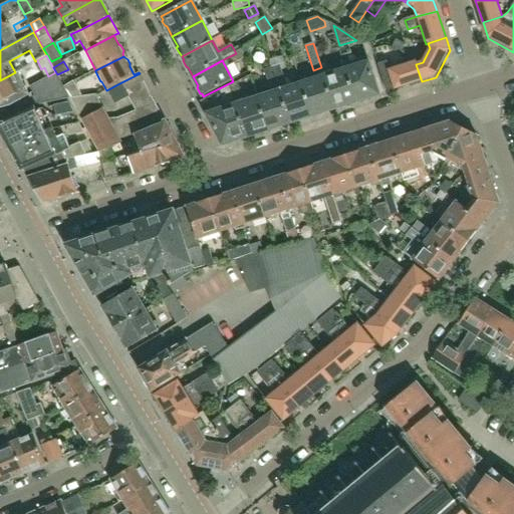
[(379,94),(369,62),(347,69),(356,102),(379,94)]
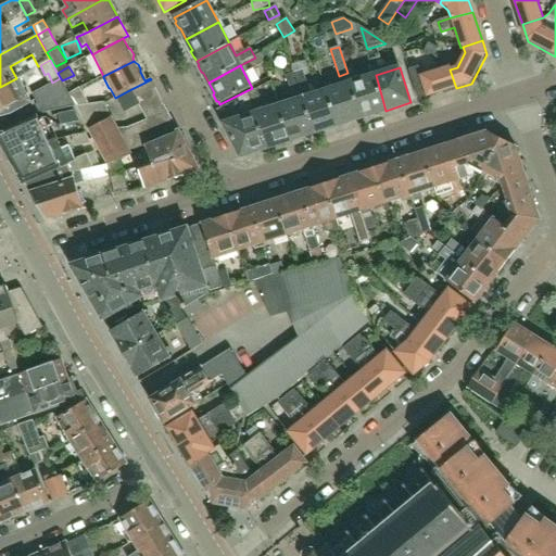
[(456,88),(450,70),(450,67),(422,77),(419,67),(409,71),(418,100),(456,88)]
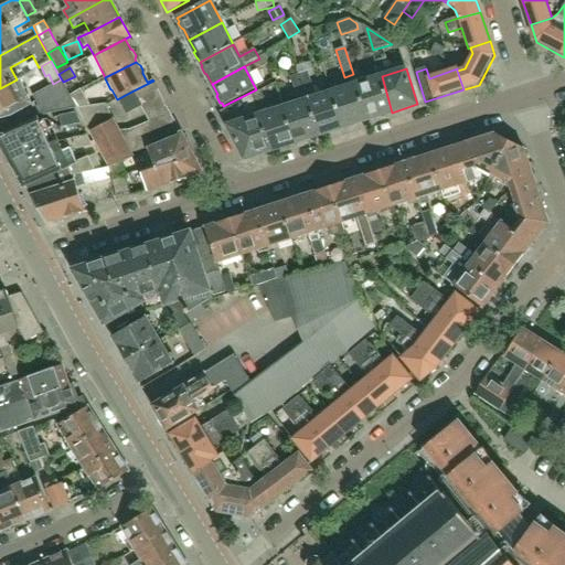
[(343,128),(332,92),(317,96),(310,76),(301,78),(319,136),(343,128)]
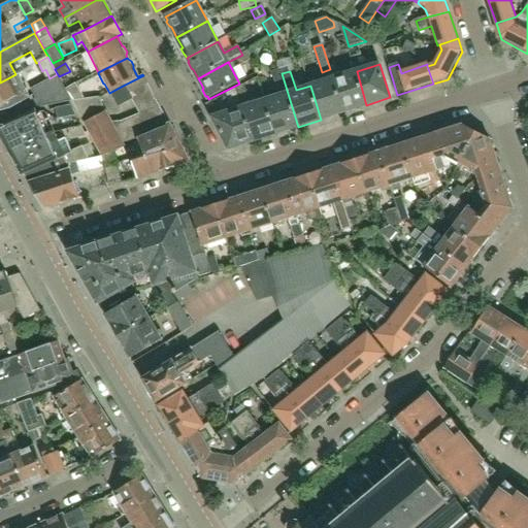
[(366,105),(357,71),(341,76),(340,71),(332,74),(343,112),(366,105)]
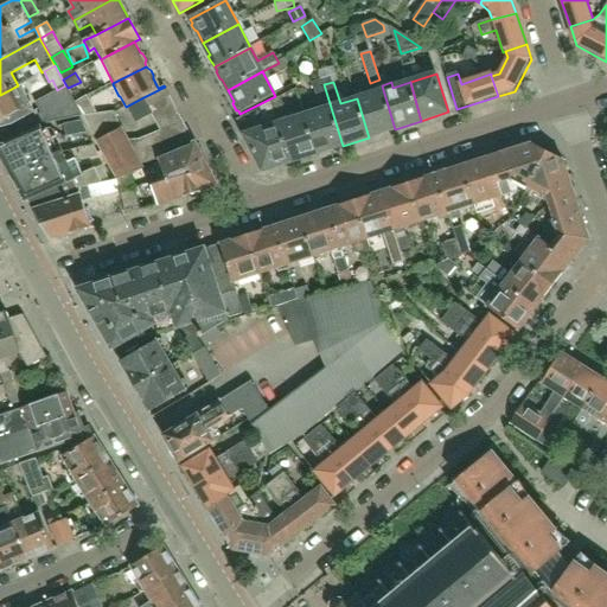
[(343,146),(324,84),(314,88),(321,109),(305,115),(317,154),(343,146)]
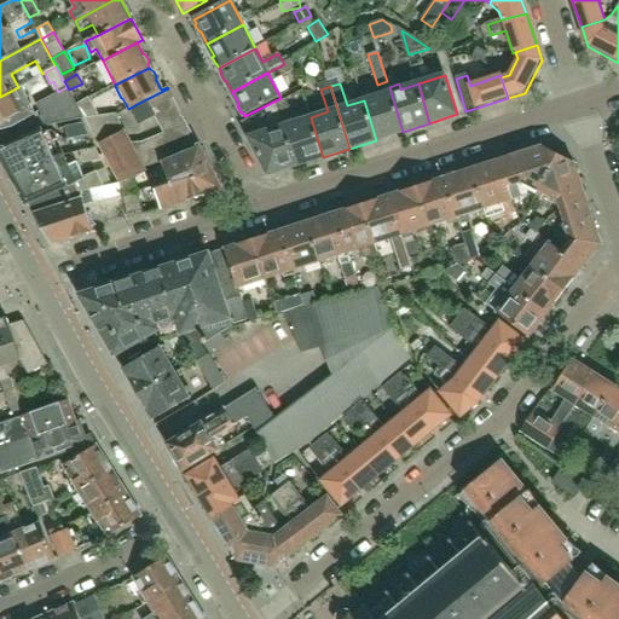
[(33,116),(18,87),(0,97),(0,131),(11,128),(33,116)]
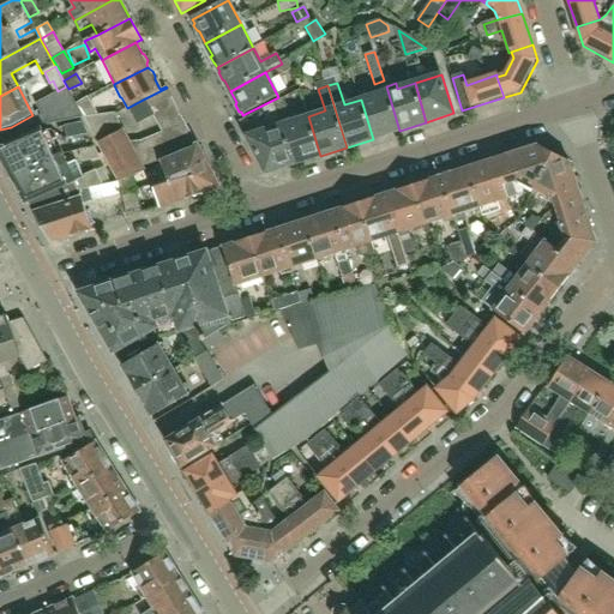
[(399,131),(386,86),(374,90),(375,95),(361,100),(373,139),(399,131)]
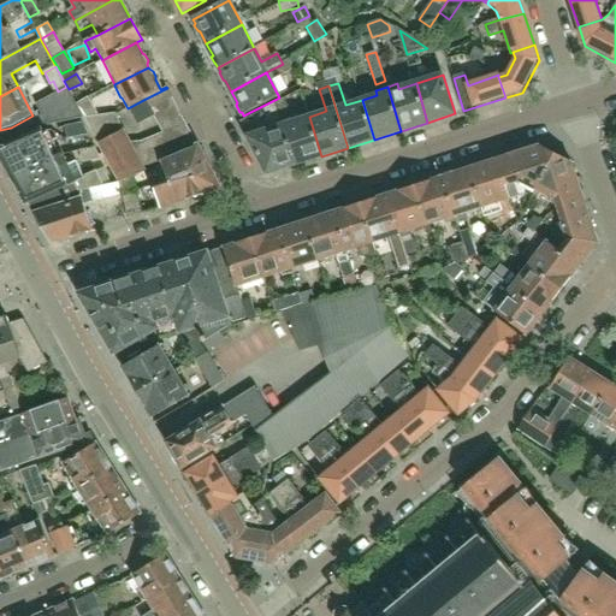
[(47,126),(84,119),(76,105),(67,88),(63,90),(42,101),(36,105),(41,116),(39,117),(43,124),(46,123),(47,126)]
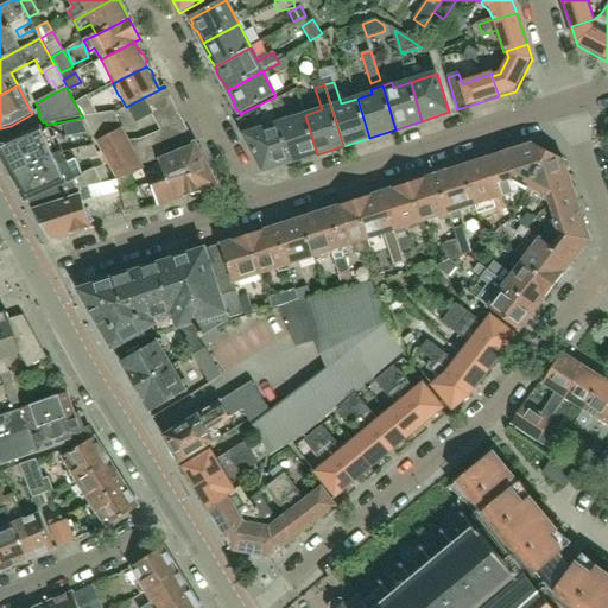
[(150,109),(171,99),(165,87),(144,97),(150,109)]
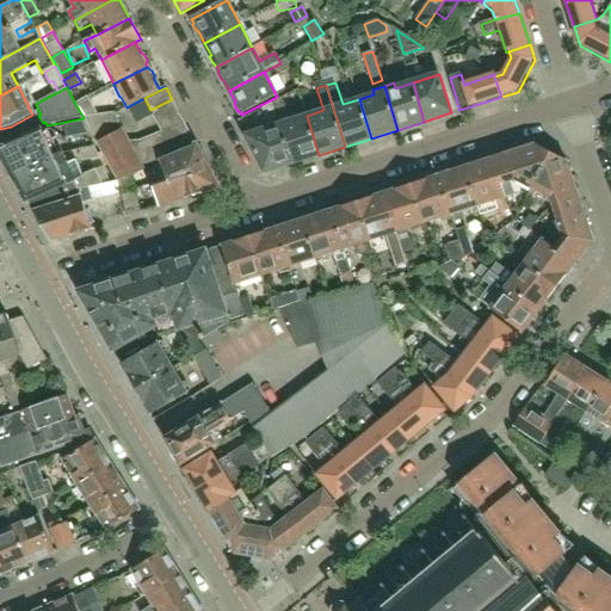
[(75,104),(84,118),(99,116),(87,97),(75,104)]
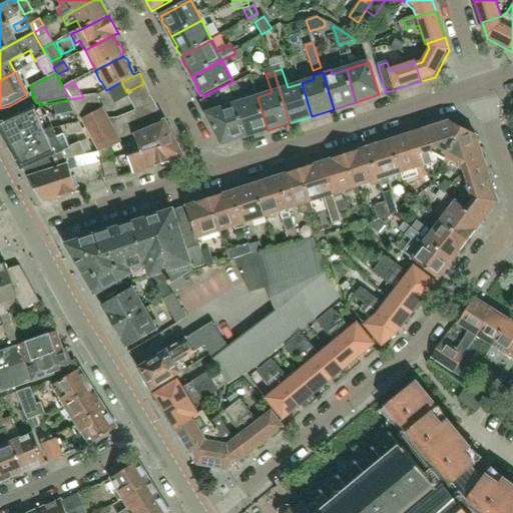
[(268,130),(258,97),(243,101),(237,82),(228,87),(245,137),(268,130)]
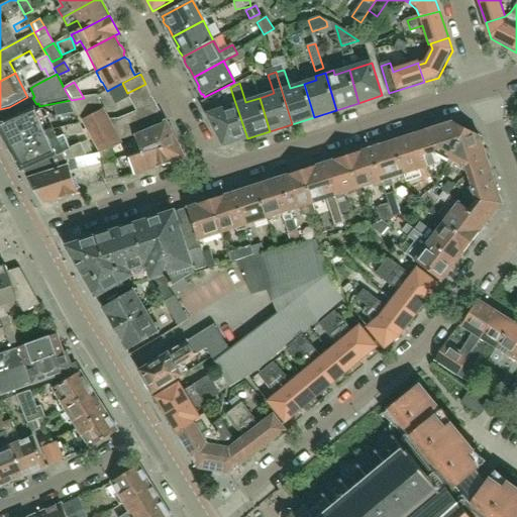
[(132,103),(150,93),(145,84),(127,93),(129,98),(131,100),(132,103)]
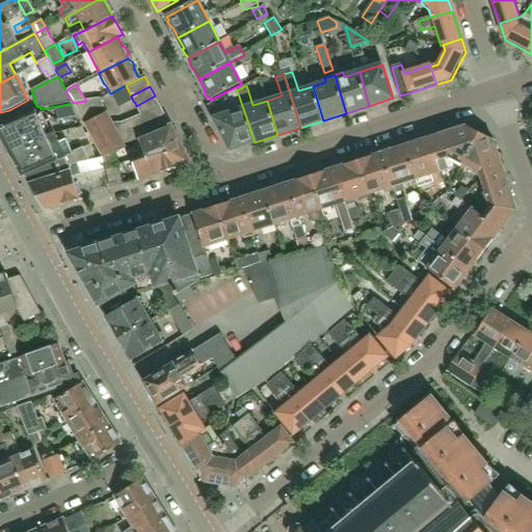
[(255,142),(237,90),(223,98),(227,105),(233,103),(236,111),(214,118),(230,151),(255,142)]
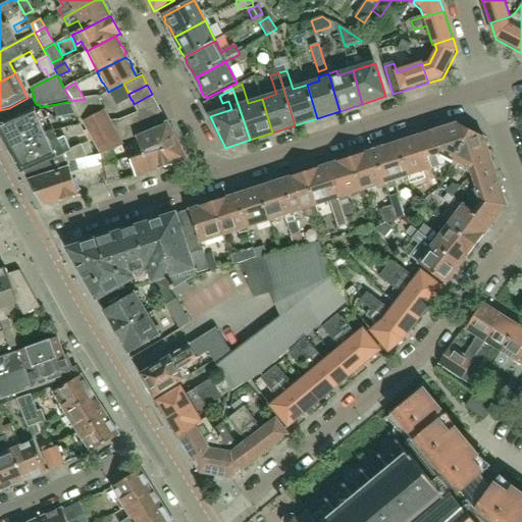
[(140,116),(139,113),(119,120),(111,120),(98,96),(90,98),(85,99),(71,101),(92,140),(99,155),(102,154),(123,144),(122,143),(128,140),(137,137),(147,133),(143,122),(140,116)]
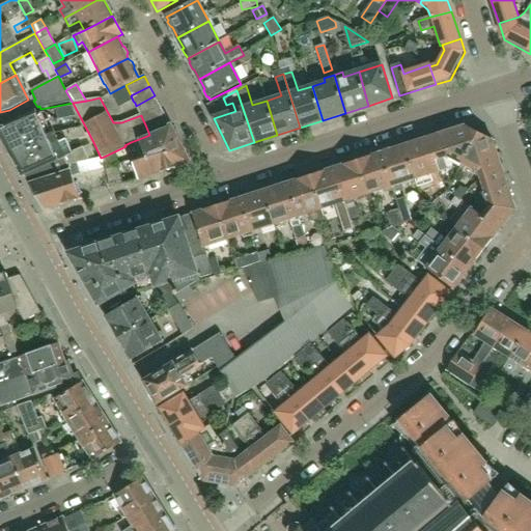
[(165,116),(160,106),(141,115),(142,118),(145,124),(165,116)]
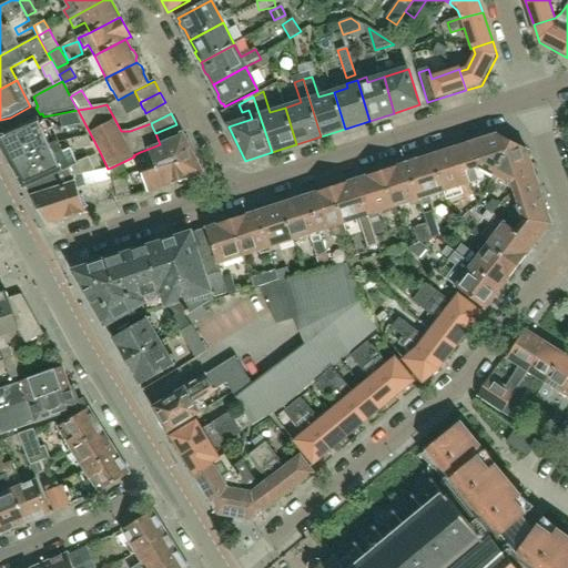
[(80,124),(74,114),(58,119),(61,129),(80,124)]
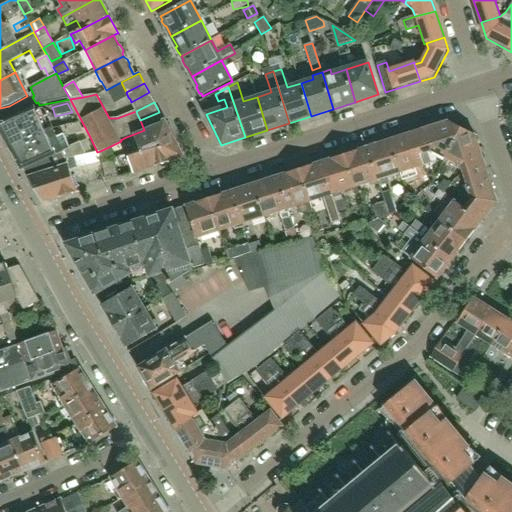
[(51,129),(44,117),(40,118),(38,110),(25,113),(0,123),(0,130),(10,148),(51,129)]
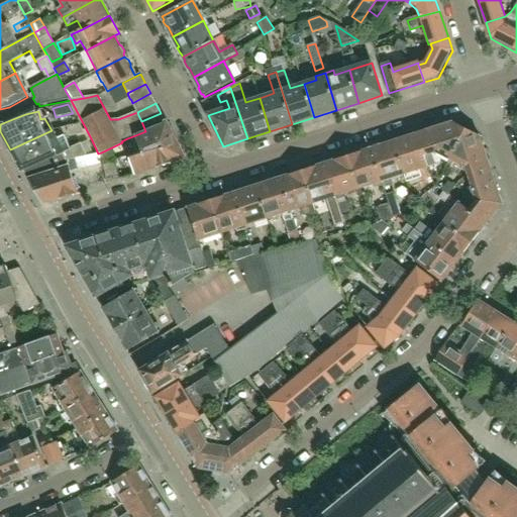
[(141,121),(145,131),(166,121),(161,113),(141,121)]
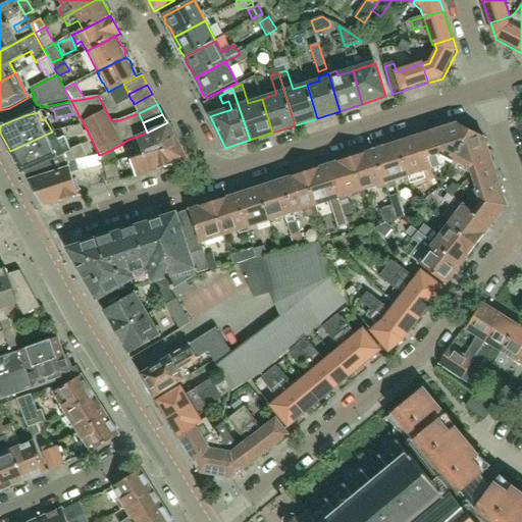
[(176,140),(167,122),(147,133),(137,137),(138,140),(141,145),(128,151),(132,160),(178,145),(176,140)]
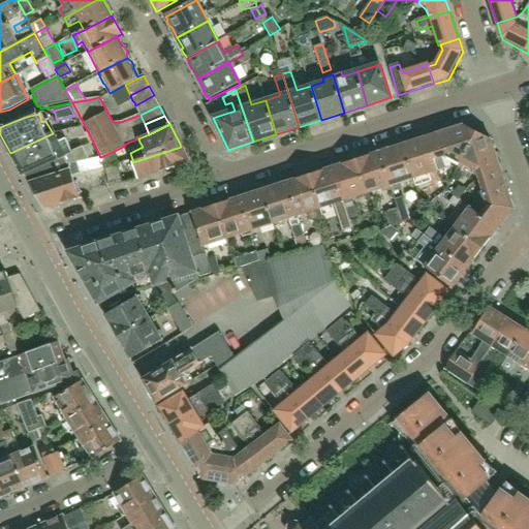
[(461,164),(473,142),(477,133),(463,126),(437,134),(443,153),(444,156),(461,164)]
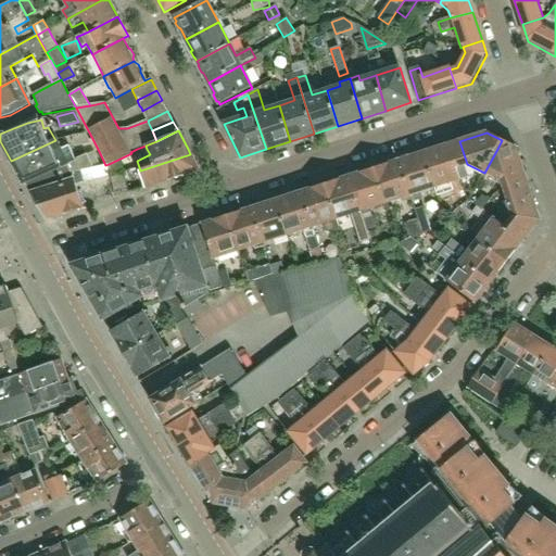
[(89,143),(85,134),(72,136),(74,146),(89,143)]
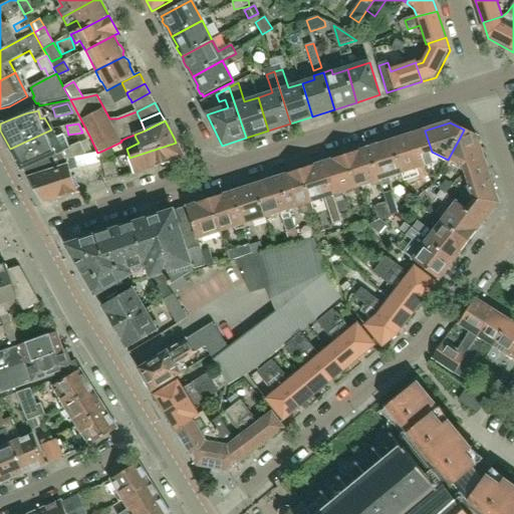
[(69,148),(64,135),(57,138),(53,129),(51,130),(10,149),(23,171),(63,151),(66,159),(96,153),(90,139),(69,148)]
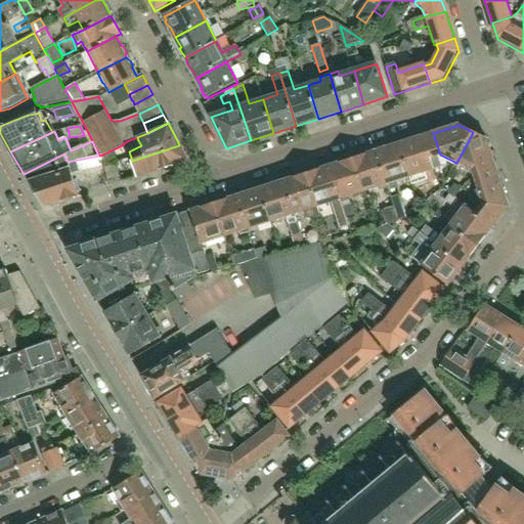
[(496,169),(487,140),(486,139),(473,132),(469,140),(456,163),(478,175),(496,169)]
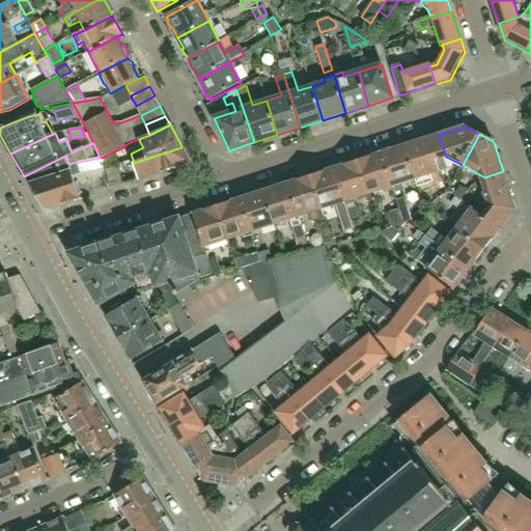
[(439,171),(435,157),(445,154),(439,135),(435,136),(427,138),(415,142),(404,145),(415,179),(418,188),(432,183),(429,174),(439,171)]
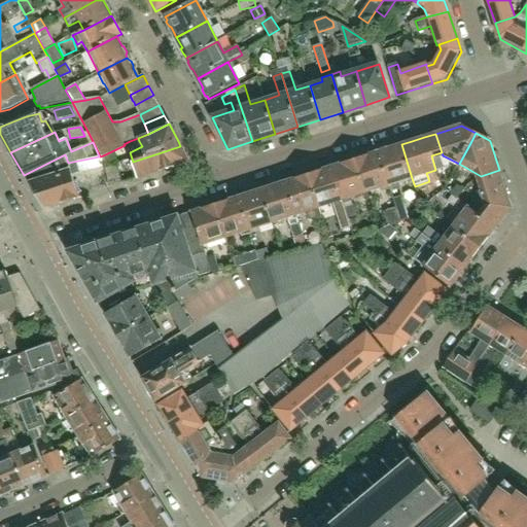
[(412,178),(401,144),(378,151),(388,185),(412,178)]
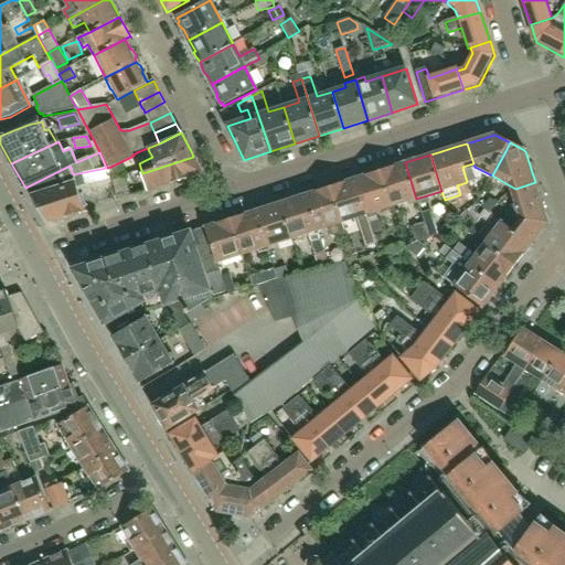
[(202,173),(193,157),(142,173),(148,191),(202,173)]
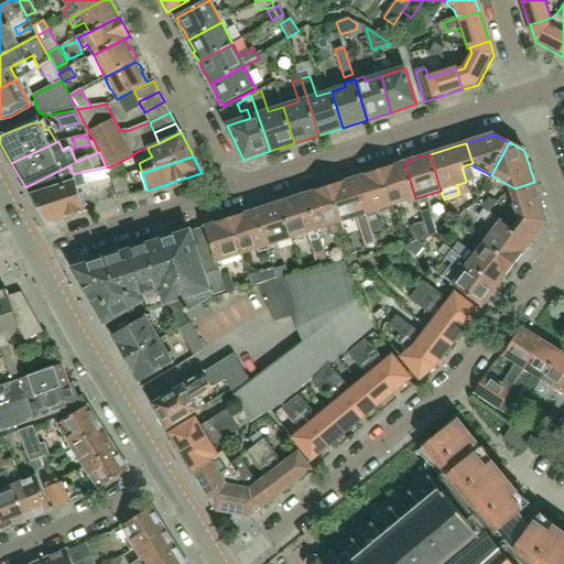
[(415,198),(404,162),(380,171),(391,207),(415,198)]
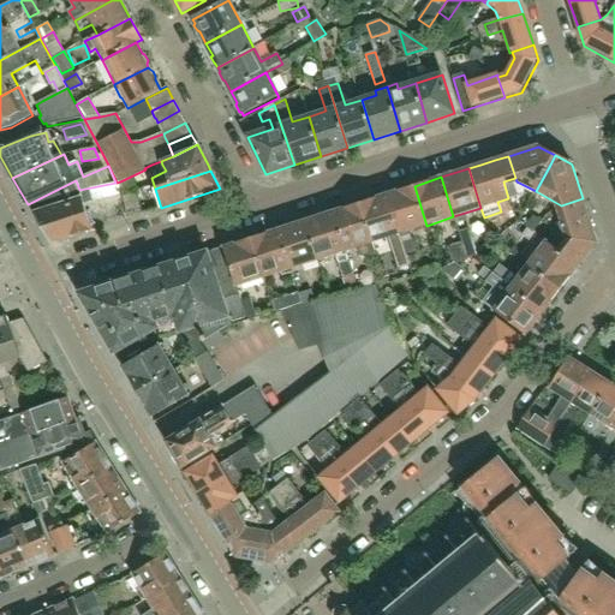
[(94,202),(121,195),(136,190),(132,178),(115,184),(115,183),(79,190),(76,180),(28,204),(51,242),(91,230),(87,214),(96,212),(94,202)]
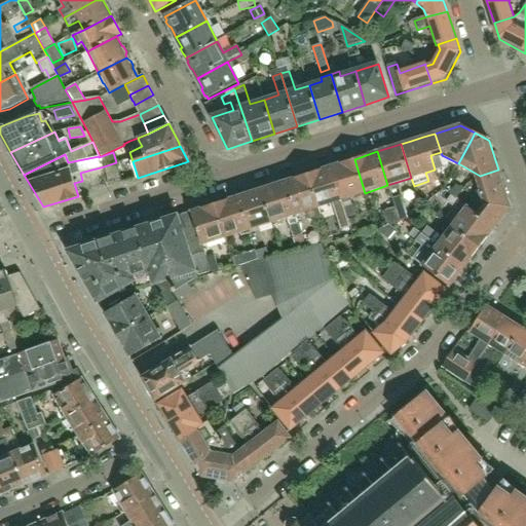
[(365,193),(354,159),(332,166),(347,218),(357,215),(350,197),(365,193)]
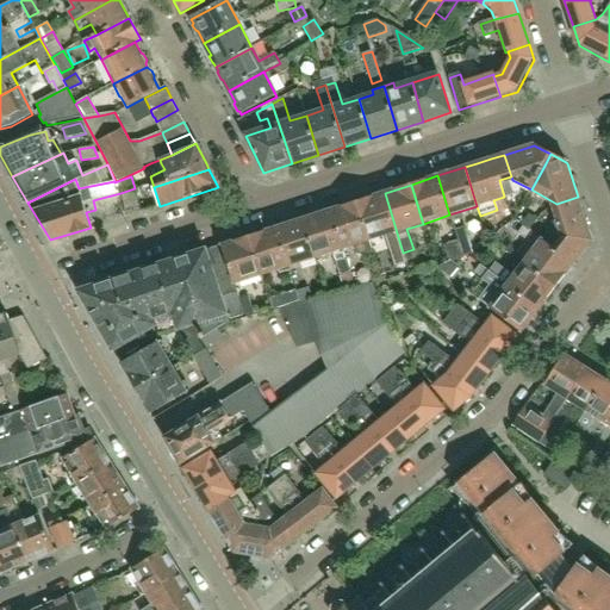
[(403,253),(385,193),(358,201),(369,241),(387,235),(399,274),(409,271),(403,253)]
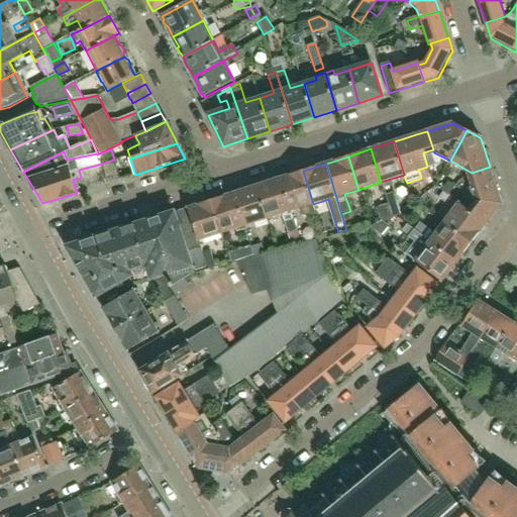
[(502,203),(490,167),(472,173),(474,180),(469,182),(475,200),(469,208),(488,222),(502,203)]
